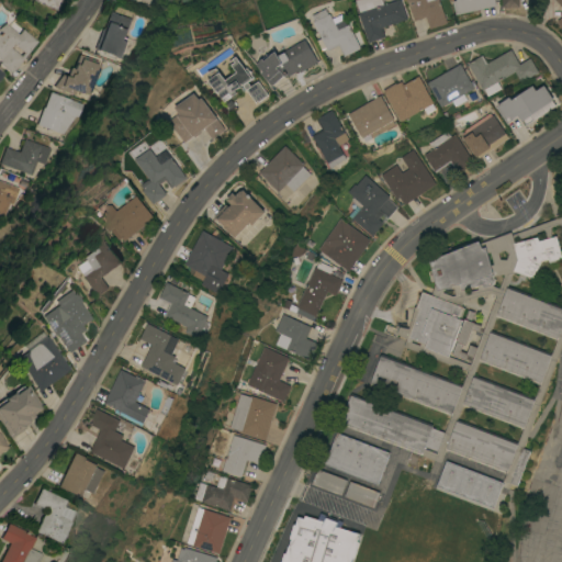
[(58,0),(55,9),(32,0),(58,0)]
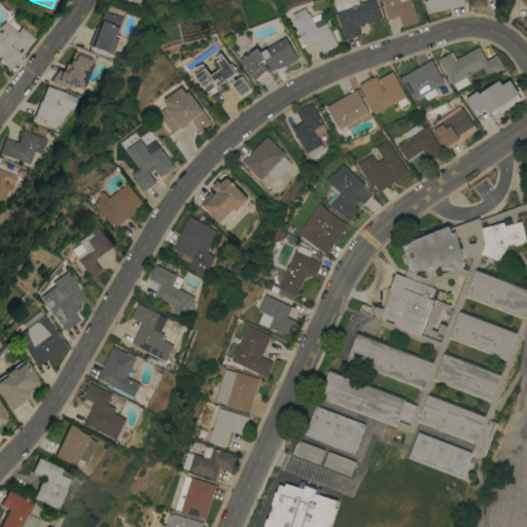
[(358,0),(359,3),(369,0),(376,0),(382,18),(357,25),(360,34),(345,39),(336,11),(338,11),(334,0),(358,0)]
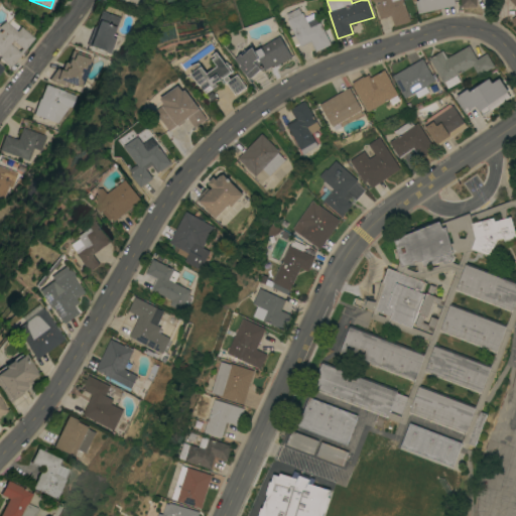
[(380,18),(374,0),(391,0),(392,1),(394,0),(403,0),(410,20),(394,25),(390,15),(380,18)]
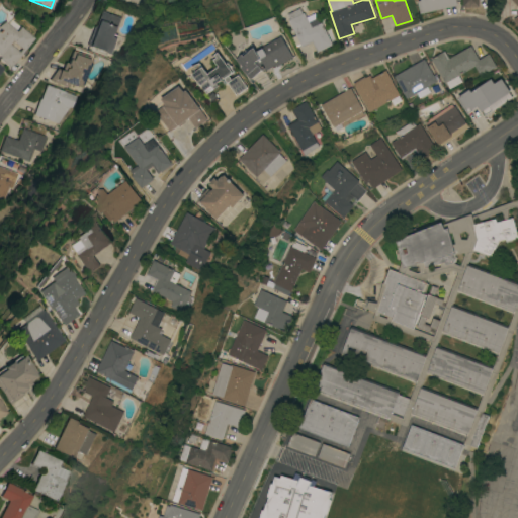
[(455,0),(457,5),(420,13),(417,0),(455,0)]
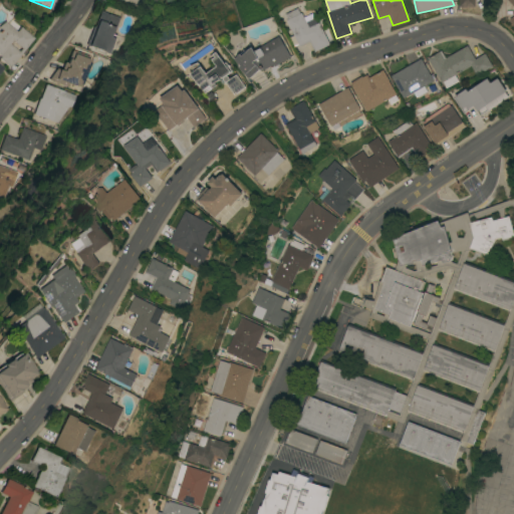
[(465,0),(466,5),(468,4),(468,10),(481,8),(480,0),(465,0)]
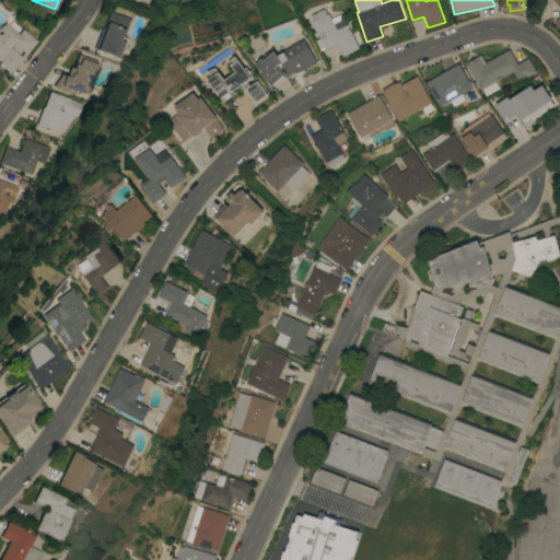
[(359,47),(342,56),(337,44),(326,49),(310,15),(324,8),(327,14),(328,13),(337,30),(347,24),(359,47)]
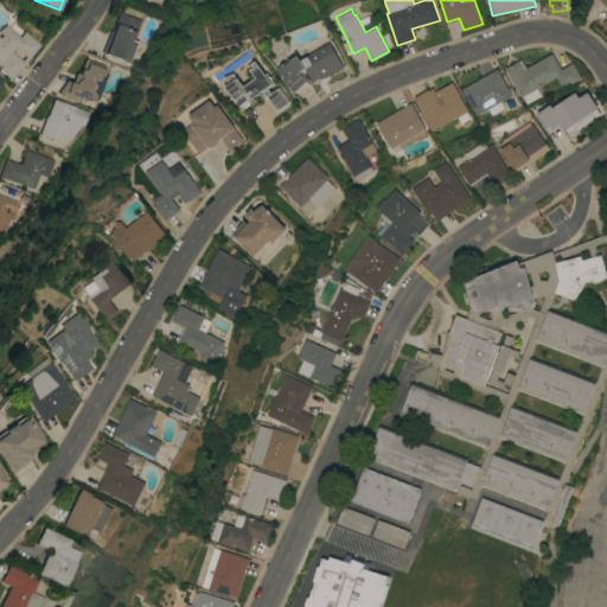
[(110,30),(112,30),(117,12),(141,20),(134,39),(136,40),(135,44),(136,44),(131,63),(102,52),(110,30)]
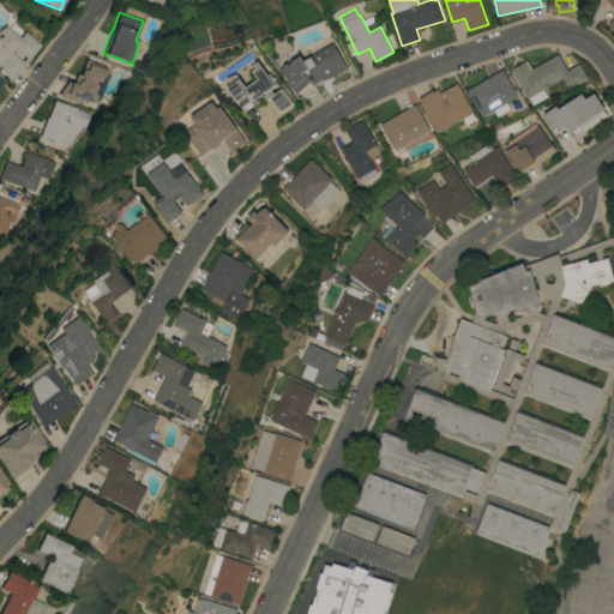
[(16,37),(20,31),(37,44),(10,79),(0,72),(0,25),(1,24),(2,26),(16,37)]
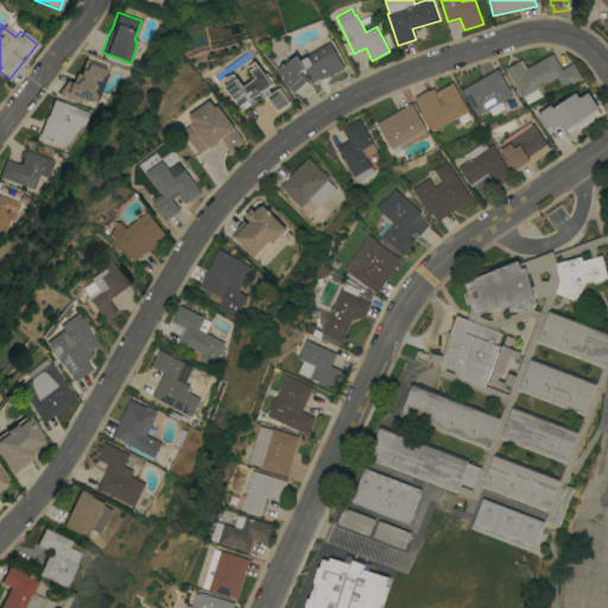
[(330,42),(343,67),(324,77),(323,76),(311,82),(310,78),(306,81),(293,92),(282,78),(284,77),(277,69),(283,63),(285,65),(298,55),(301,59),(308,56),(306,55),(330,42)]
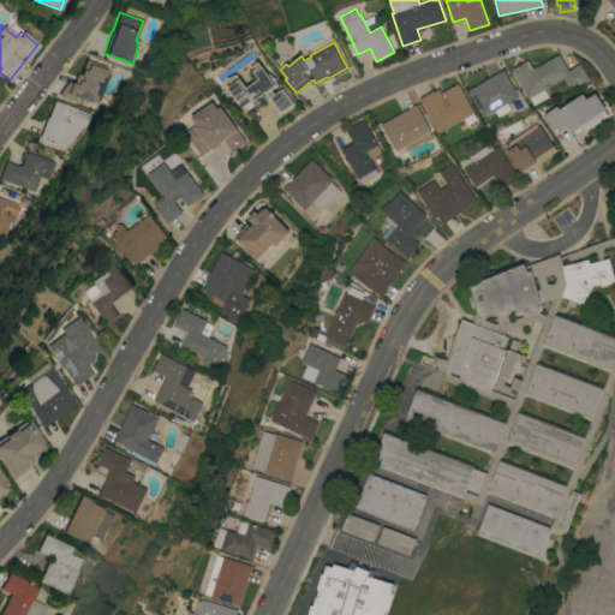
[(559,53),(568,70),(580,63),(589,79),(569,90),(563,77),(544,89),(548,96),(533,105),(530,96),(527,97),(511,69),(527,59),(532,69),(559,53)]
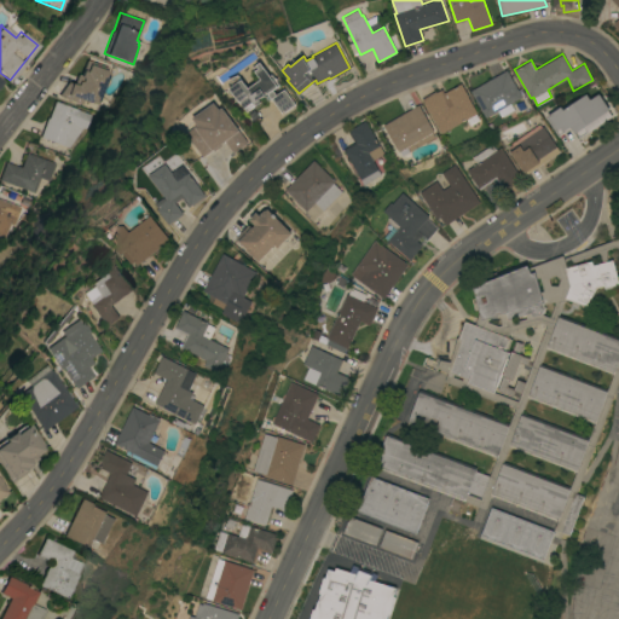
[(96,105),(88,102),(87,103),(82,100),(81,104),(57,96),(67,82),(73,84),(76,74),(79,75),(85,59),(106,68),(105,70),(108,71),(96,105)]
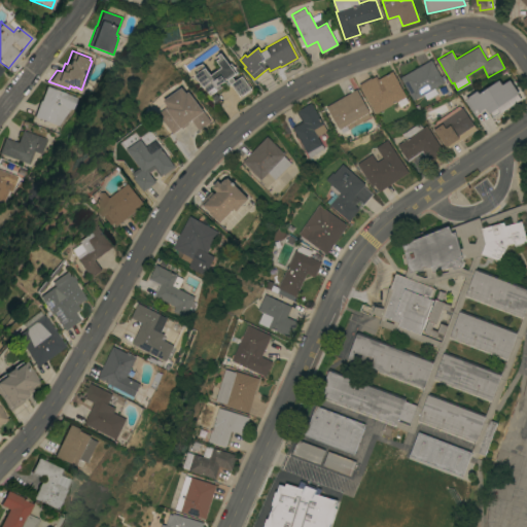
[(230,64),(232,63),(238,72),(233,76),(235,80),(242,75),(251,89),(242,95),(241,94),(240,95),(227,78),(225,80),(226,80),(218,84),(219,85),(211,93),(206,85),(204,88),(196,75),(199,72),(196,67),(203,63),(211,74),(222,66),(217,60),(221,58),(219,55),(221,53),(230,64)]
